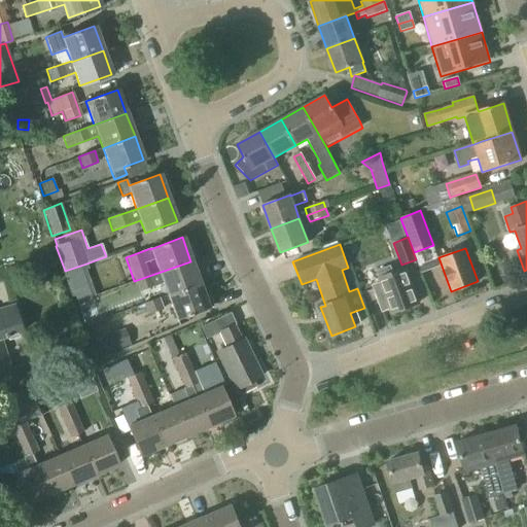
[(168,295),(200,284),(190,261),(134,281),(138,292),(164,283),(168,295)]
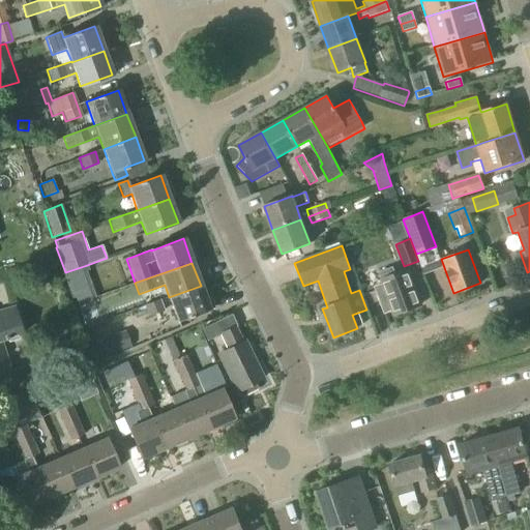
[(87,265),(65,272),(77,304),(95,297),(86,271),(89,270),(87,265)]
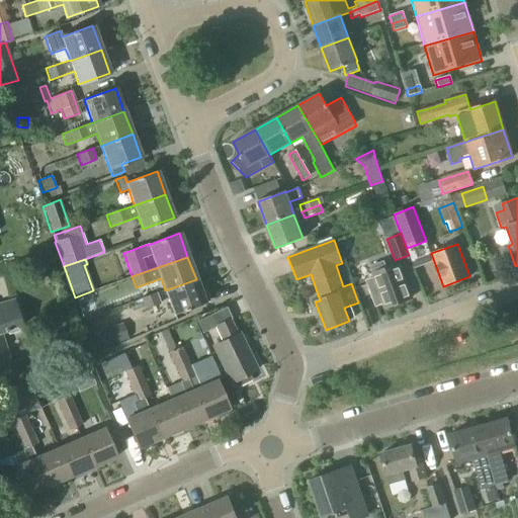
[(384,309),(412,298),(399,264),(372,273),(373,278),(365,281),(375,308),(383,305),(384,309)]
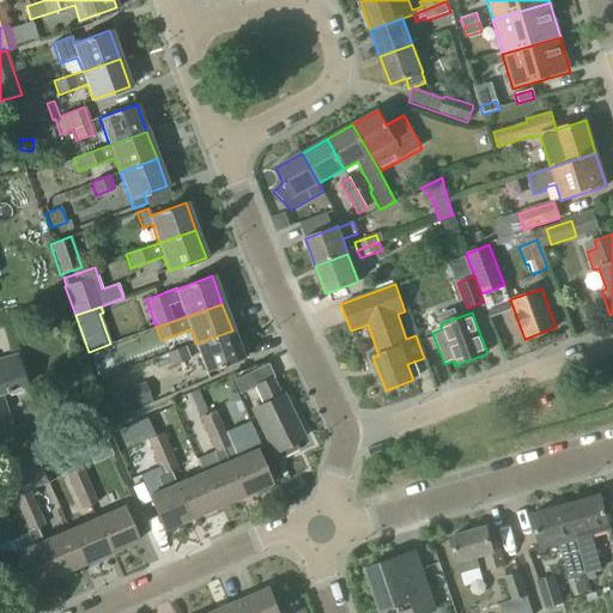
[(232,331),(195,344),(205,371),(242,358),(232,331)]
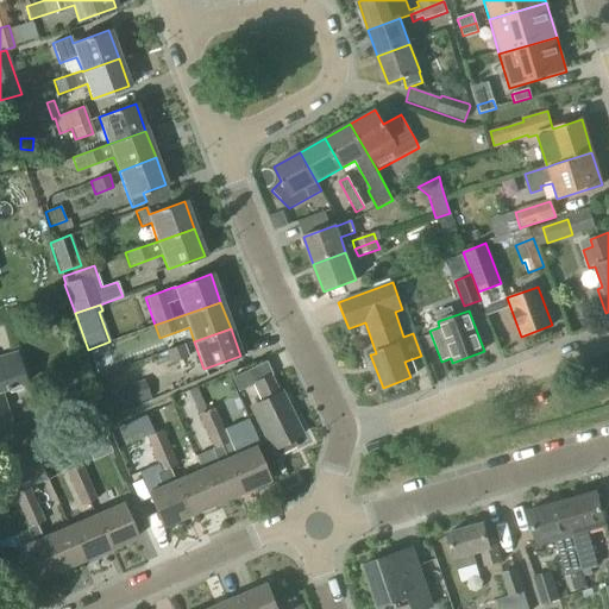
[(183,345),(165,351),(170,364),(188,357),(183,345)]
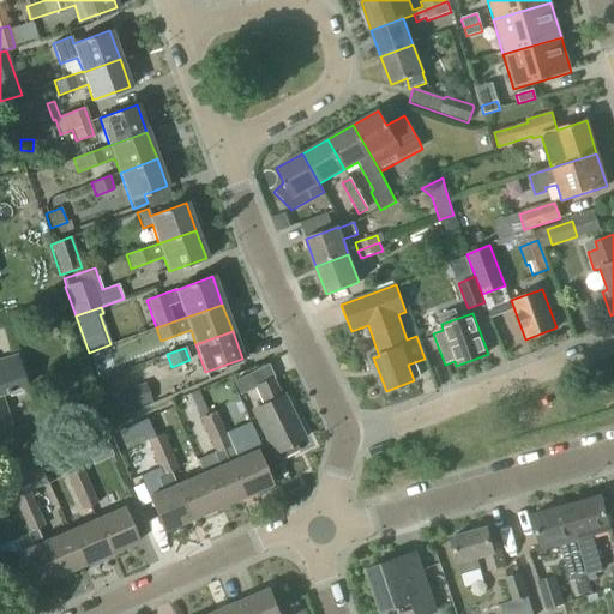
[(8,397),(22,393),(20,391),(26,389),(16,354),(0,359),(0,433),(11,431),(0,397),(8,395),(8,397)]
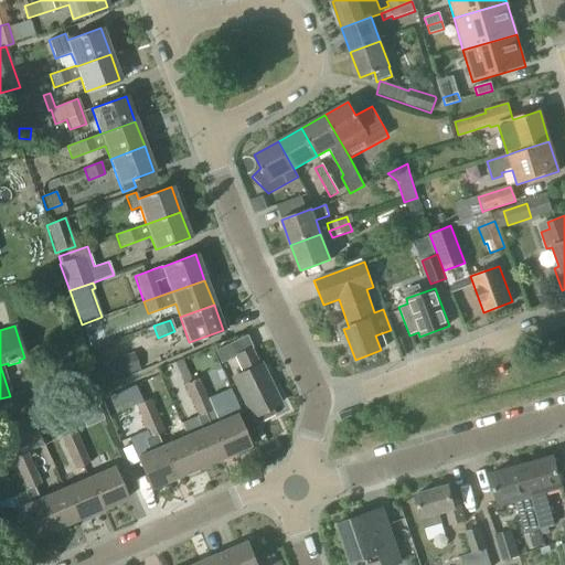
[(235,355),(230,343),(214,351),(221,364),(234,358),(242,373),(232,379),(252,417),(254,416),(257,423),(274,415),(270,408),(279,404),(260,364),(259,364),(251,348),(235,355)]
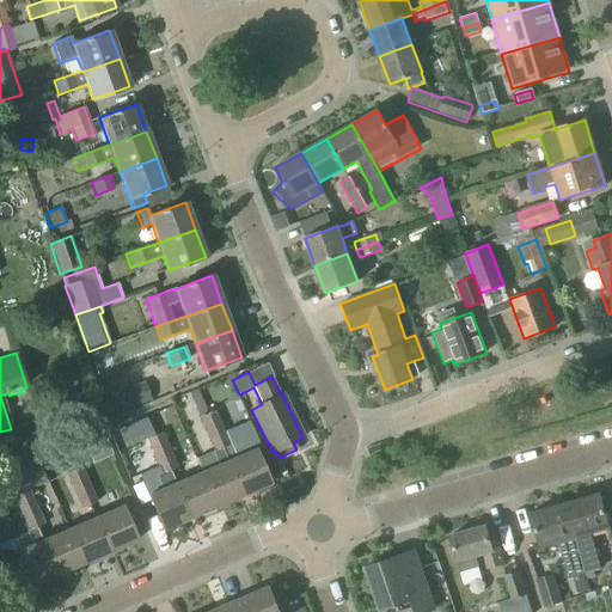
[(144,383),(120,390),(126,407),(150,398),(144,383)]
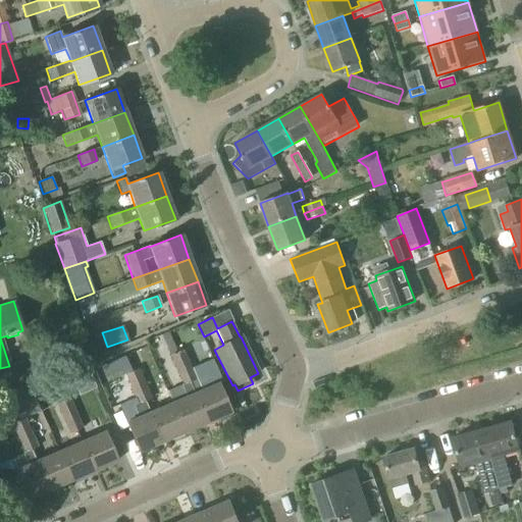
[(184,368),(191,365),(184,350),(169,355),(175,369),(183,366),(184,368)]
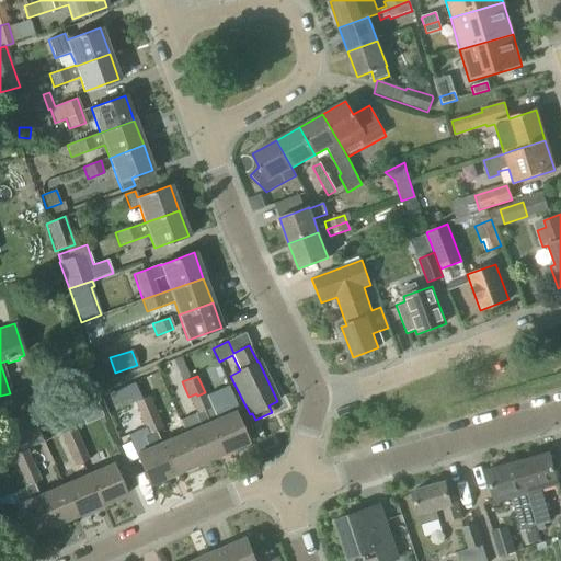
[(198,465),(222,454),(203,410),(210,407),(205,392),(197,396),(196,393),(189,397),(195,413),(194,414),(199,427),(184,433),(198,465)]
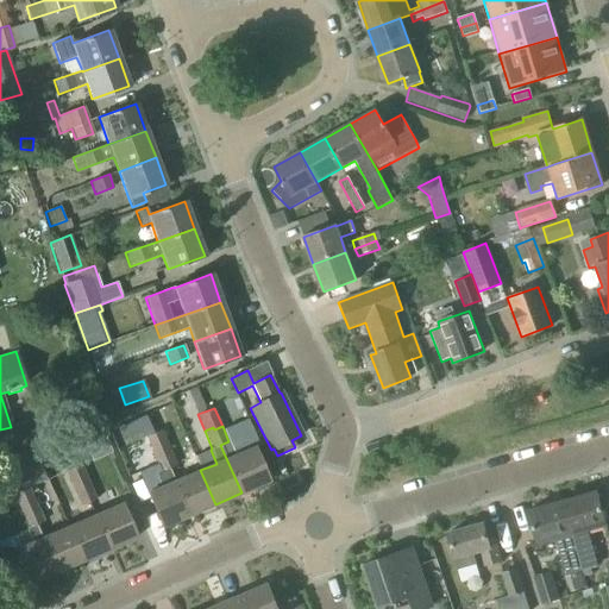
[(161,450),(162,452),(169,449),(161,431),(145,437),(152,453),(161,450)]
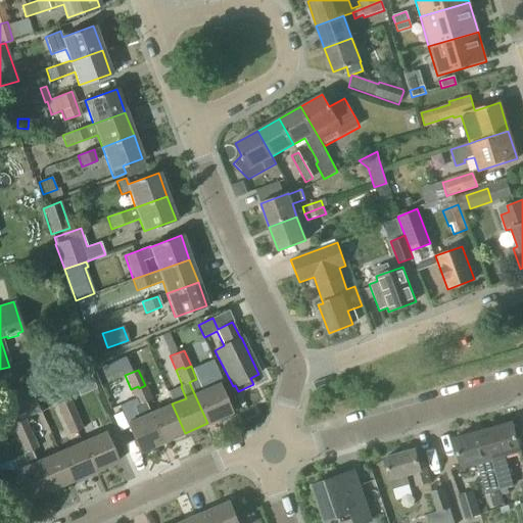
[(189,382),(207,423),(230,413),(218,384),(205,390),(199,378),(196,379),(189,382)]
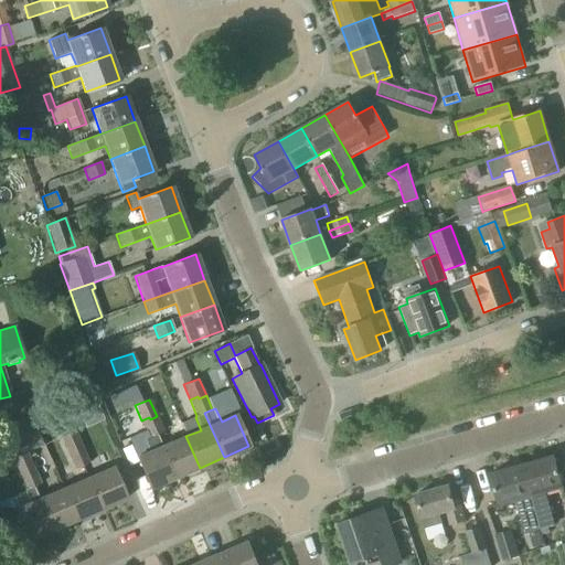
[(141,420),(148,437),(157,435),(163,432),(157,416),(150,419),(149,417),(141,420)]
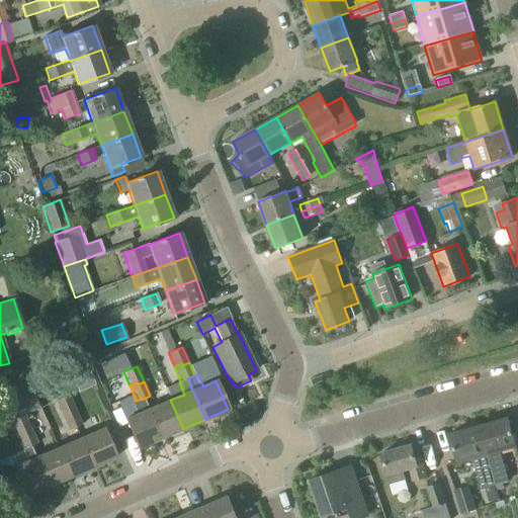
[(70,414),(76,412),(72,402),(74,401),(72,395),(63,398),(57,401),(63,414),(69,412),(70,414)]
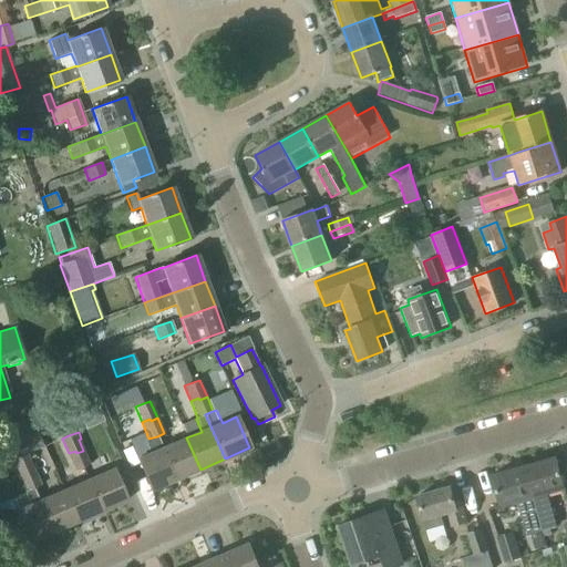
[(176,480),(163,449),(157,436),(148,439),(147,439),(153,452),(137,460),(137,461),(127,465),(133,478),(143,474),(151,491),(176,480)]
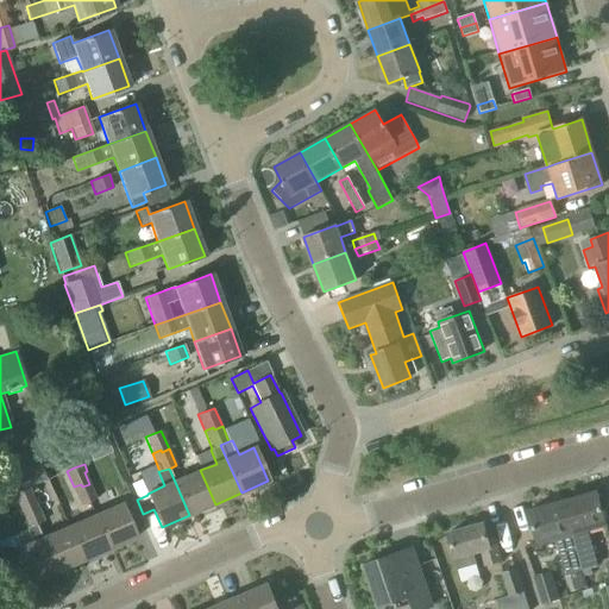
[(189,515),(215,504),(200,470),(175,482),(189,515)]
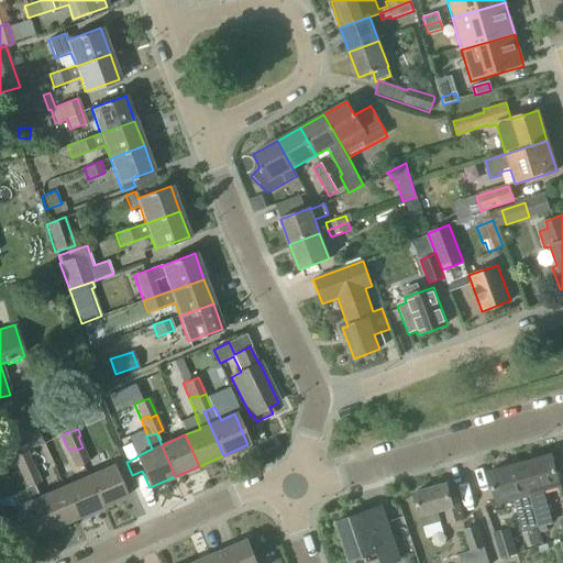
[(75,448),(68,450),(62,435),(61,435),(75,468),(89,462),(83,448),(76,450),(75,448)]
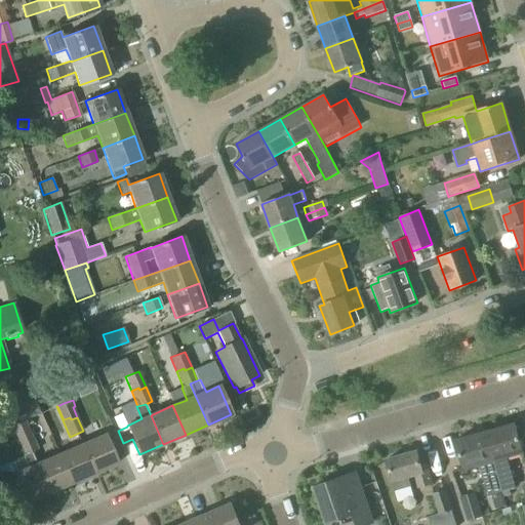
[(10,426),(18,443),(26,440),(25,437),(32,434),(25,419),(10,426)]
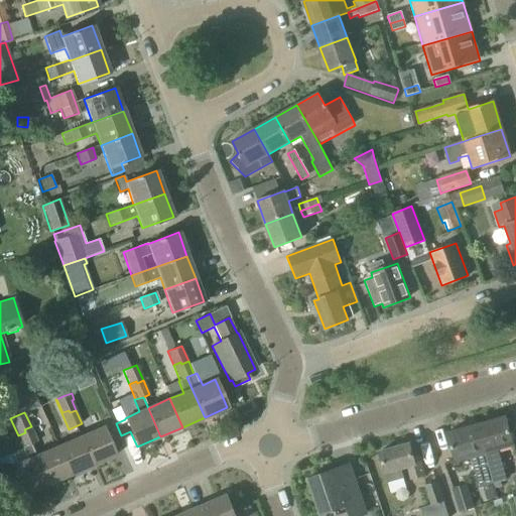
[(476,425),(493,485),(500,483),(506,481),(498,449),(513,445),(512,441),(515,439),(513,432),(510,432),(505,416),(476,425)]
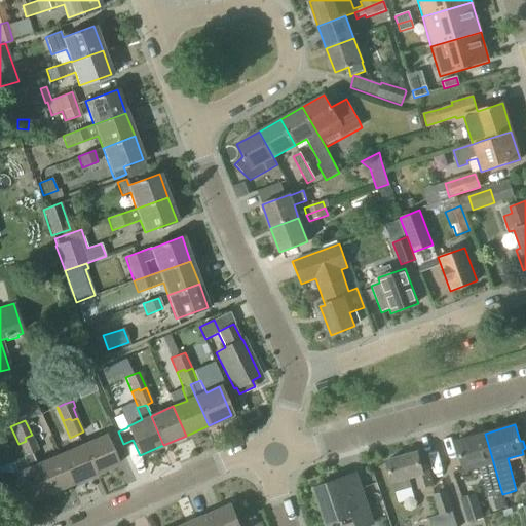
[(489,497),(502,494),(485,434),(455,442),(463,471),(480,466),(489,497)]
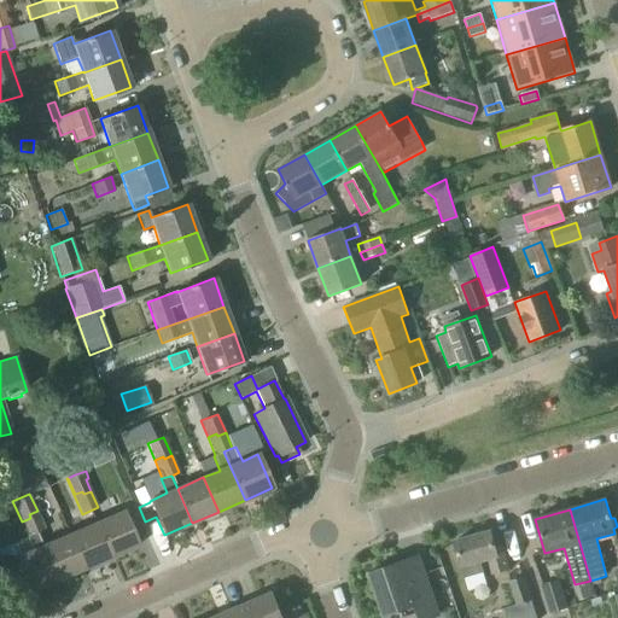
[(45,530),(38,511),(29,514),(30,518),(22,522),(28,536),(27,536),(27,538),(38,534),(36,534),(45,530)]
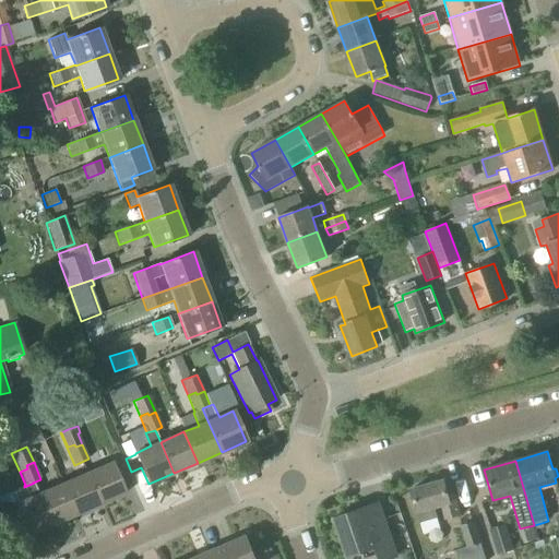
[(86,474),(100,504),(125,494),(111,463),(86,474)]
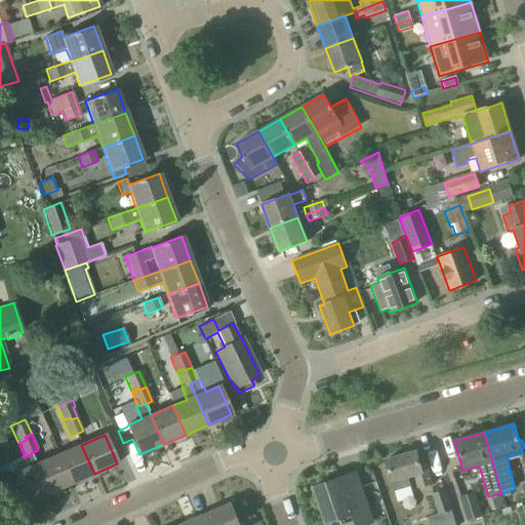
[(72,484),(94,474),(81,445),(58,454),(72,484)]
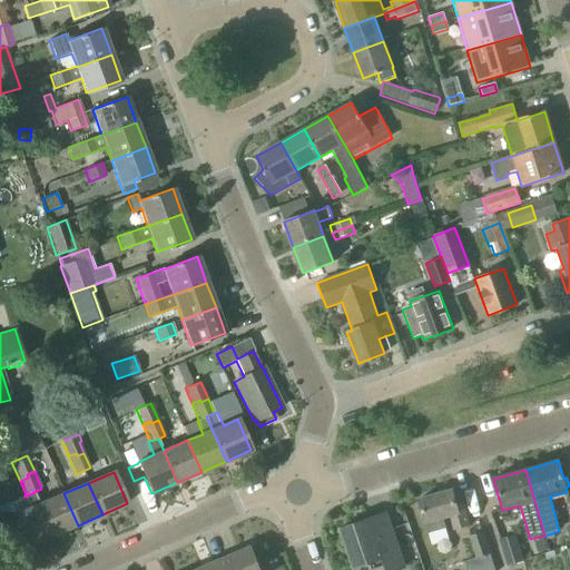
[(457,505),(452,490),(419,500),(429,533),(445,529),(442,518),(449,516),(453,531),(470,527),(463,504),(457,505)]
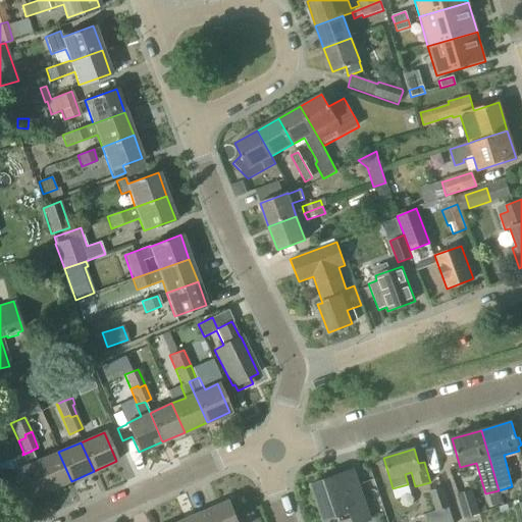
[(49,490),(36,462),(32,451),(22,455),(28,465),(13,471),(25,501),(49,490)]
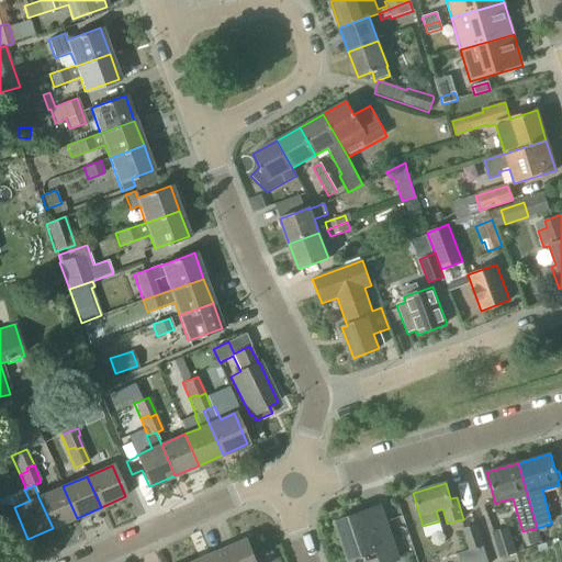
[(53,528),(77,518),(63,486),(38,497),(53,528)]
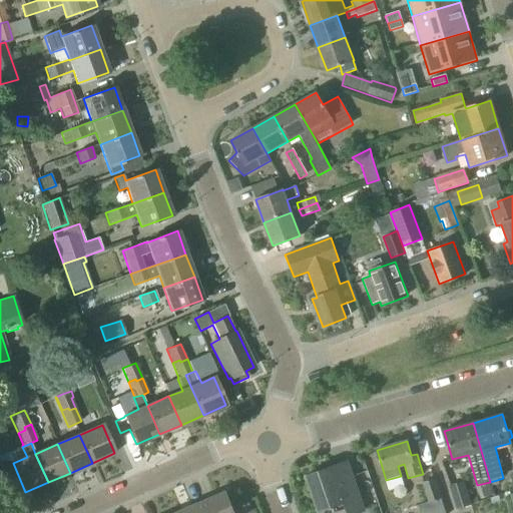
[(360,498),(347,462),(307,476),(319,512),(333,507),(335,512),(333,512),(361,512),(366,511),(361,497),(360,498)]
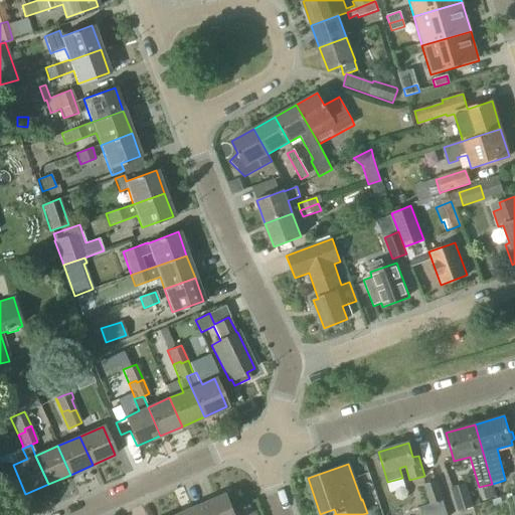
[(423,485),(430,504),(419,507),(421,514),(447,514),(444,501),(437,481),(423,485)]
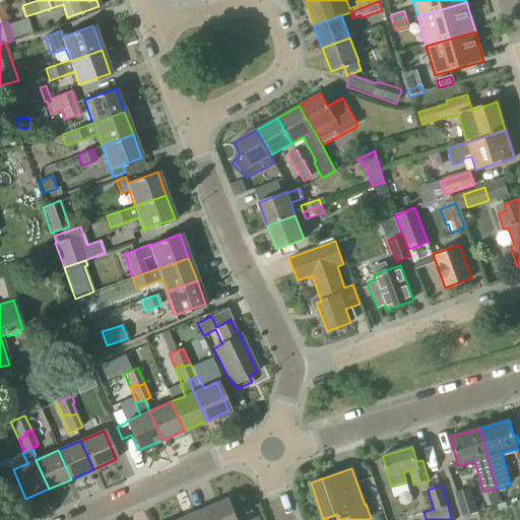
[(504,486),(497,489),(499,495),(506,493),(504,486)]
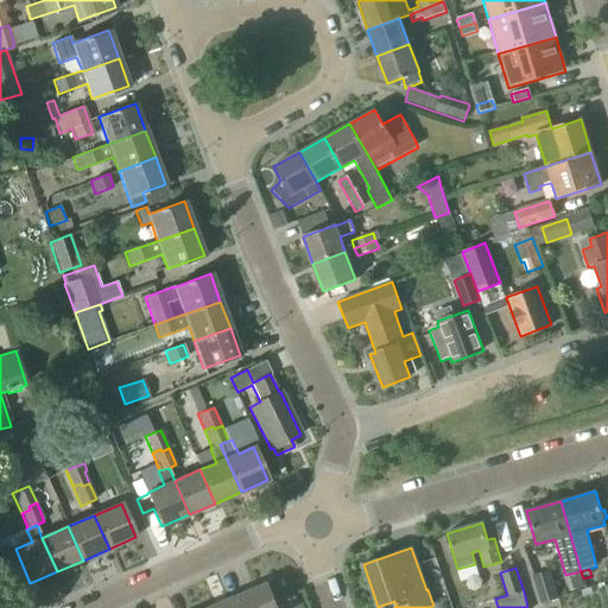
[(540,605),(558,599),(550,570),(531,576),(540,605)]
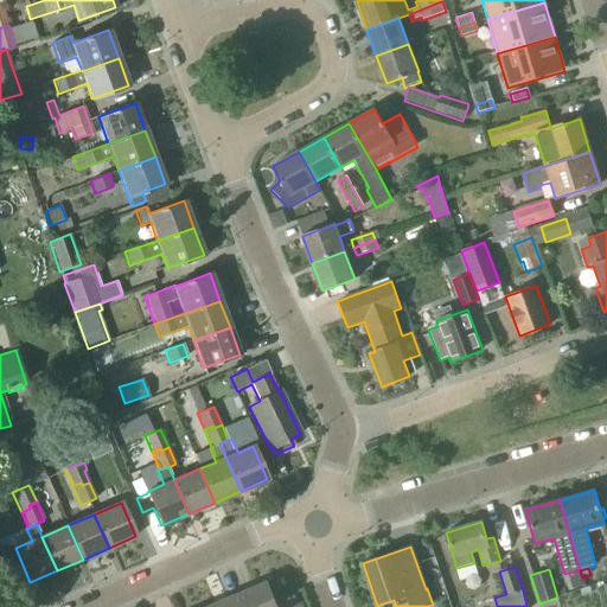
[(276,606),(267,582),(240,594),(246,606),(276,606)]
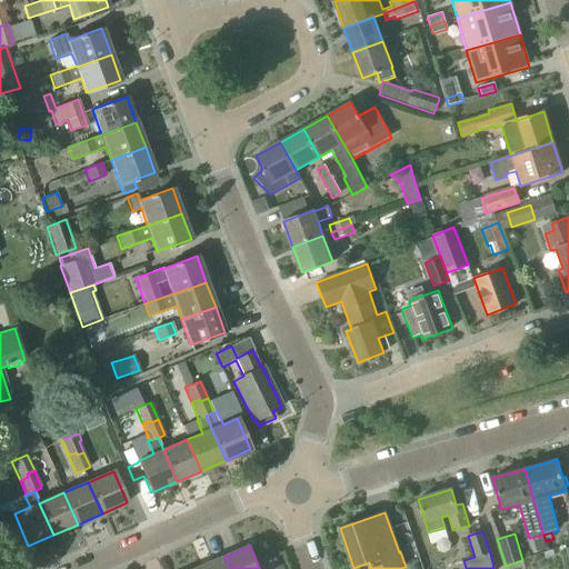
[(230,568),(225,557),(200,568),(201,568),(230,568)]
